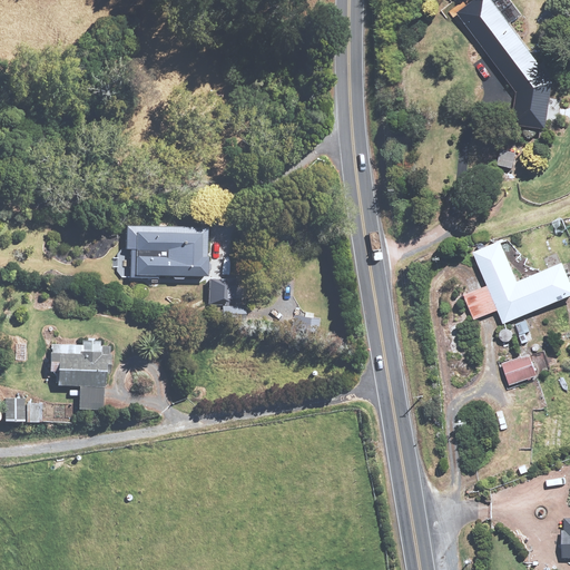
[(479,0),(461,15),(520,94),(516,127),(552,133),(559,87),(493,0),(479,0)]
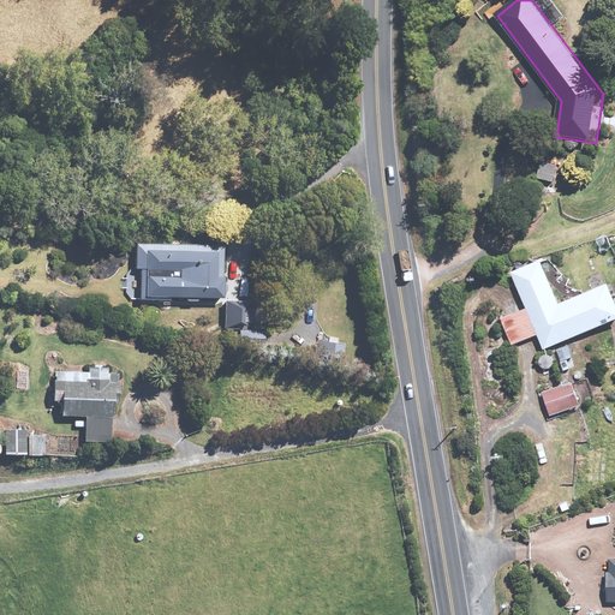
[(452,65),(453,81),(464,79),(461,64),(452,65)]
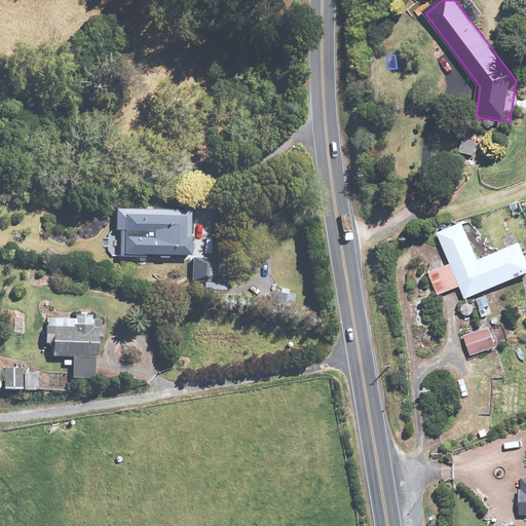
[(446,139),(453,140),(455,129),(447,128),(446,139)]
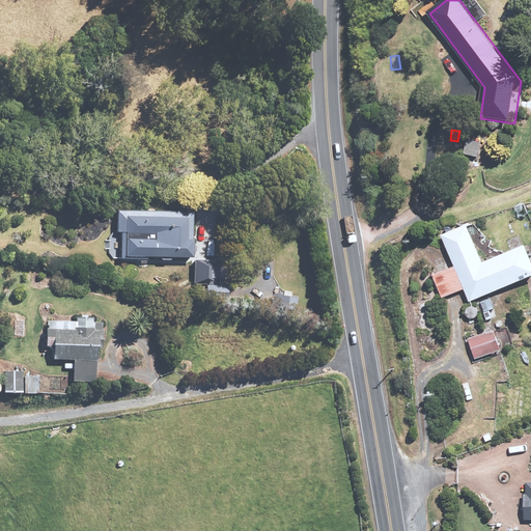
[(466,155),(481,158),(484,144),(470,140),(466,155)]
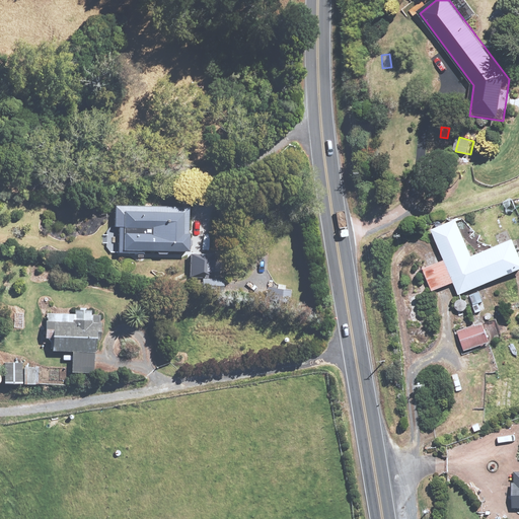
[(120,254),(146,255),(146,252),(191,253),(191,208),(119,207),(118,229),(121,229),(120,254)]
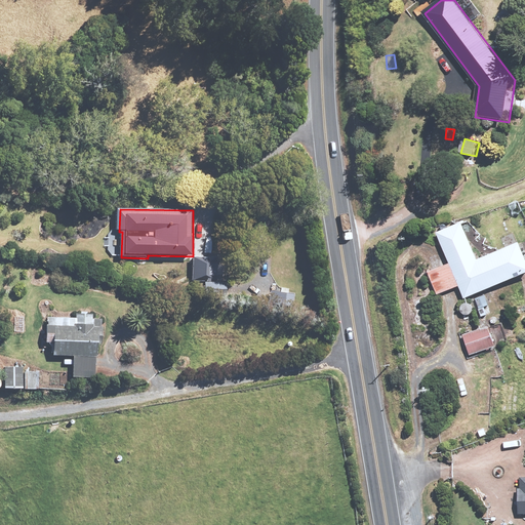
[(462,284),(468,297),(524,273),(524,239),(480,258),(465,221),(440,232),(452,261),(431,271),(440,293),(462,284)]
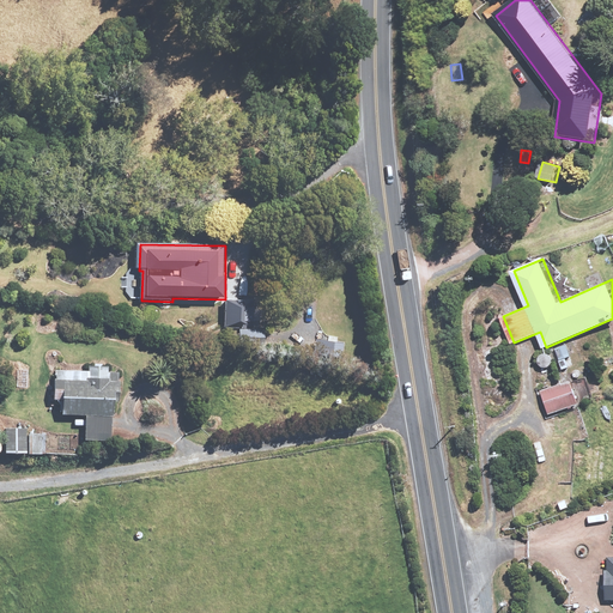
[(226,328),(258,329),(258,322),(265,322),(266,310),(255,310),(256,302),(226,301),(226,328)]
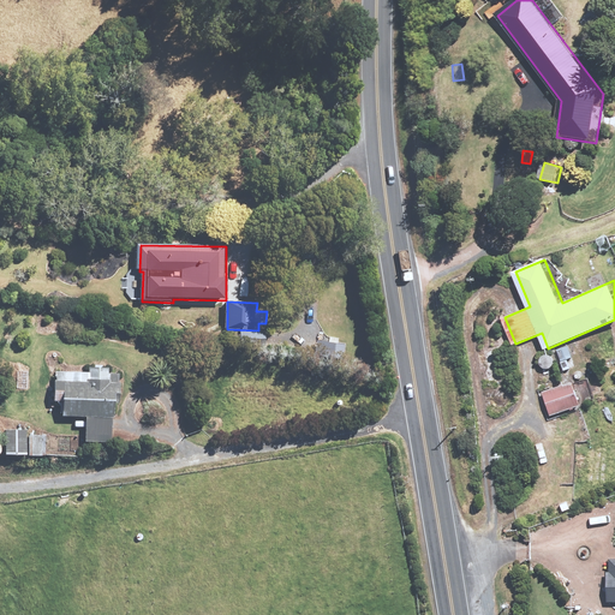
[(243,332),(243,341),(267,341),(267,332),(243,332)]
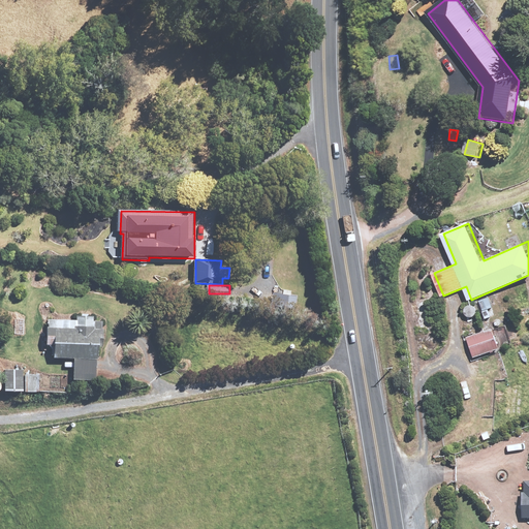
[(78,370),(96,371),(97,358),(101,358),(101,345),(105,345),(105,327),(104,327),(104,320),(95,319),(95,315),(80,314),(79,319),(51,318),(50,343),(56,343),(55,356),(78,356),(78,370)]
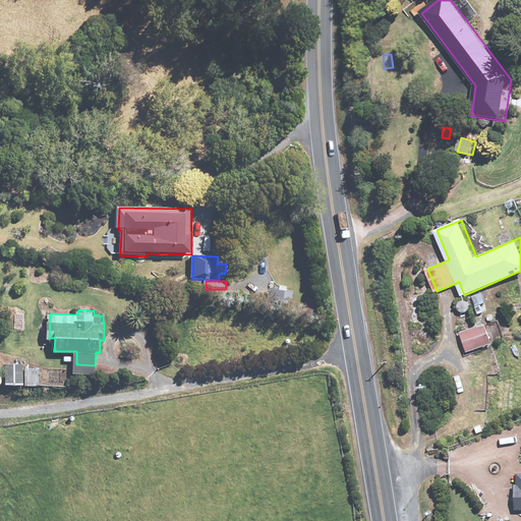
[(23,329),(23,314),(14,314),(14,329),(23,329)]
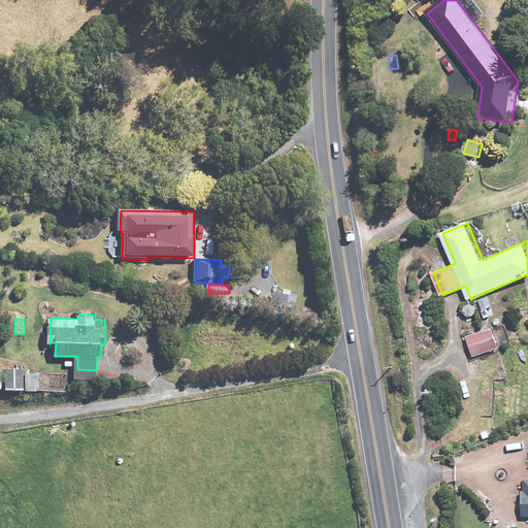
[(468,336),(474,356),(501,348),(494,327),(468,336)]
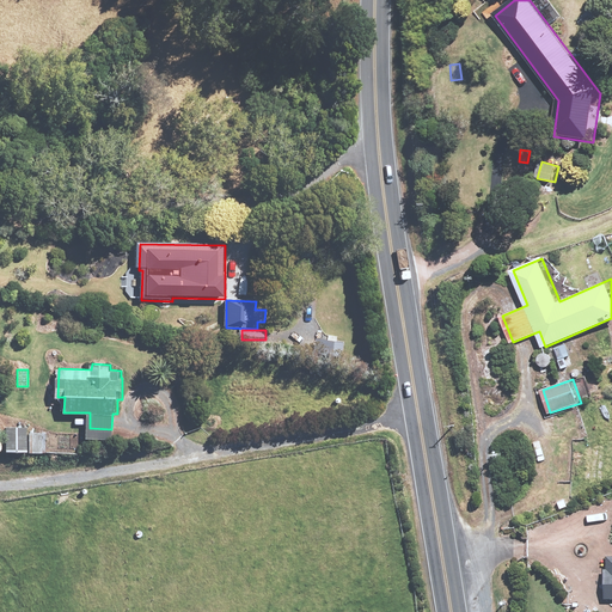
[(31,452),(47,452),(47,432),(13,432),(13,444),(31,445),(31,452)]
